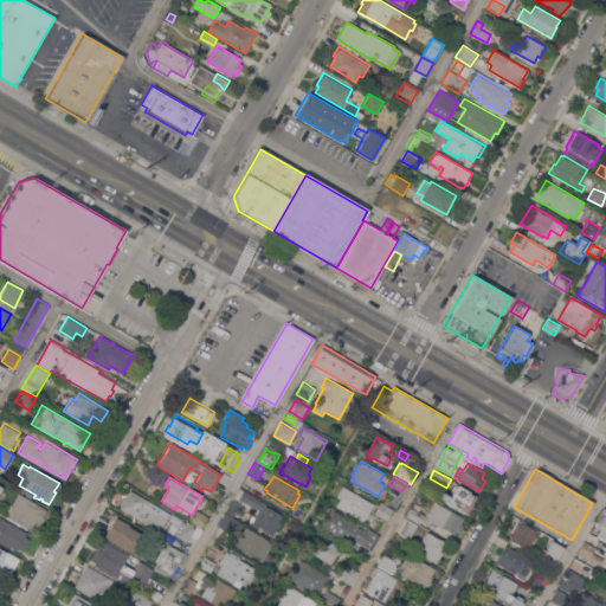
[(452,507),(451,505),(452,503),(439,496),(442,492),(450,497),(456,485),(458,485),(476,496),(472,501),(476,503),(472,508),(469,507),(466,513),(453,504),(452,507)]
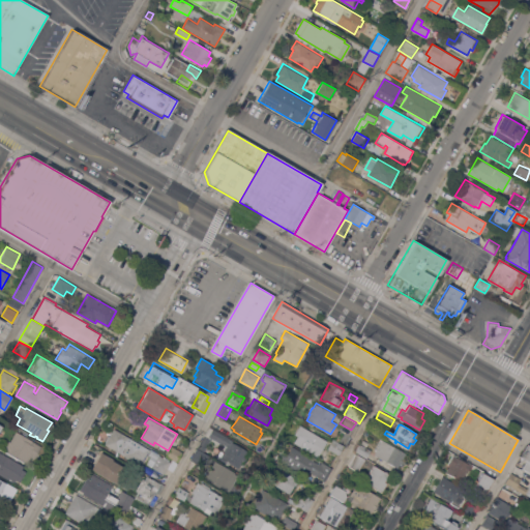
[(327,441),(319,457),(294,442),(297,437),(294,436),(300,425),(327,441)]
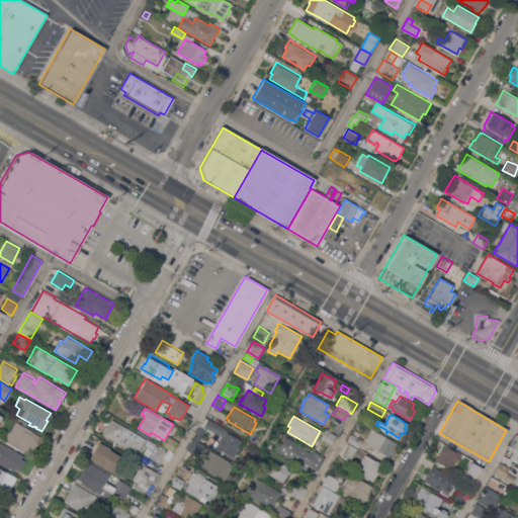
[(204,417),(228,430),(228,431),(243,440),(234,457),(224,452),(223,453),(210,447),(212,444),(213,444),(219,436),(216,434),(216,433),(206,427),(198,442),(192,438),(204,417)]
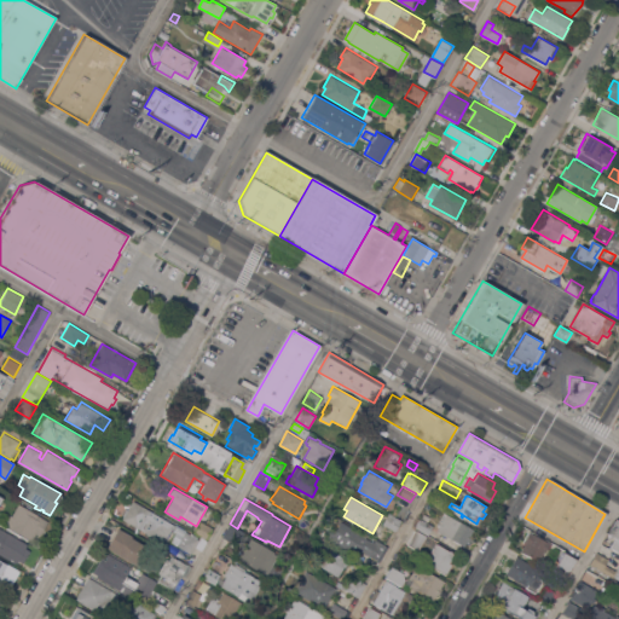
[(122,515),(127,509),(128,509),(128,508),(127,508),(129,504),(131,504),(133,501),(174,525),(163,543),(122,519),(123,516),(122,515)]
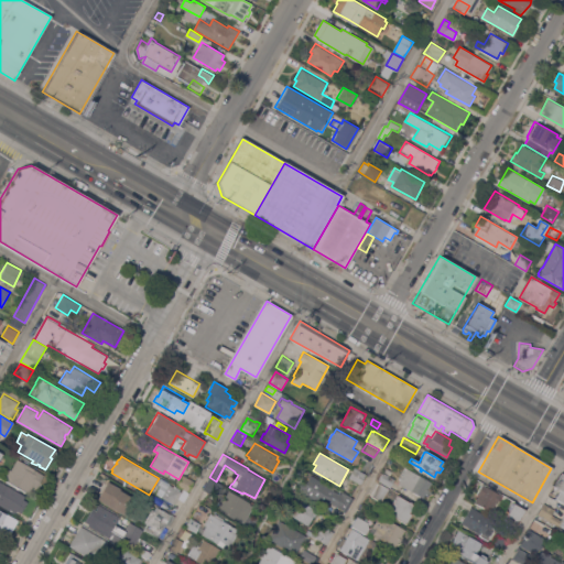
[(44,475),(36,488),(33,486),(29,492),(4,478),(9,469),(10,469),(17,458),(44,475)]
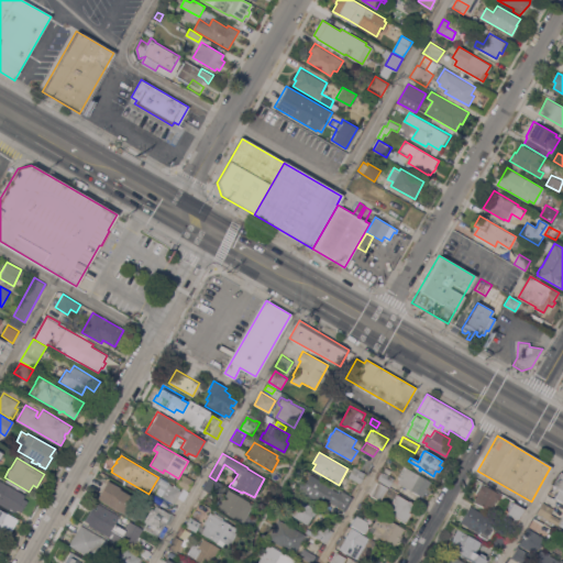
[(365,473),(360,483),(348,476),(354,466),(365,473)]
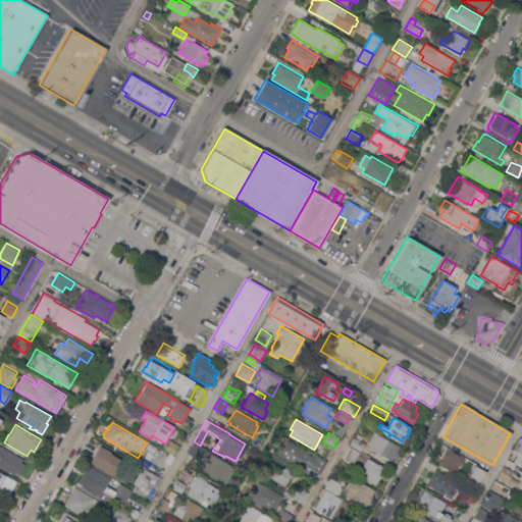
[(402,448),(397,458),(395,456),(392,461),(368,448),(376,432),(402,448)]
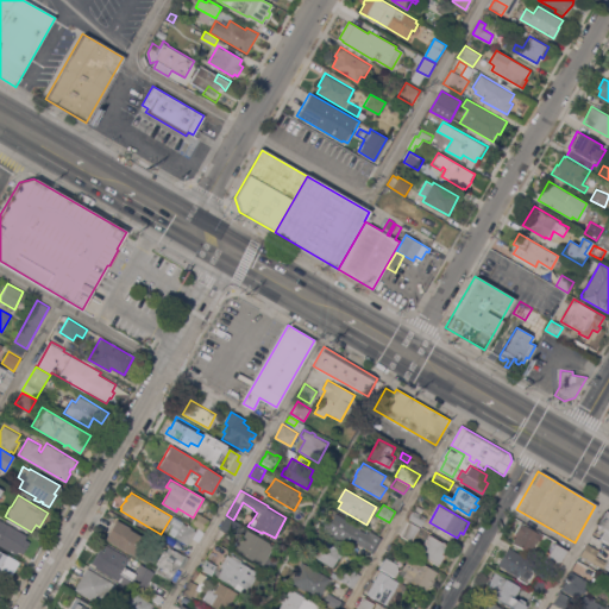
[(427,516),(421,526),(409,519),(414,509),(415,510),(418,506),(425,509),(421,514),(427,516)]
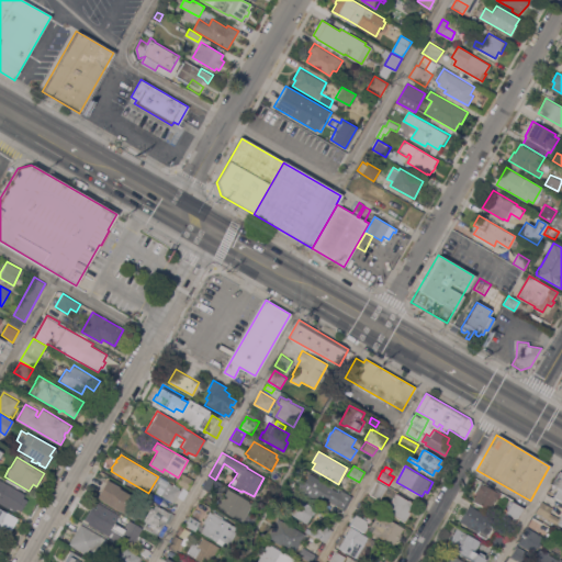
[(182,471),(194,478),(188,490),(176,483),(182,471)]
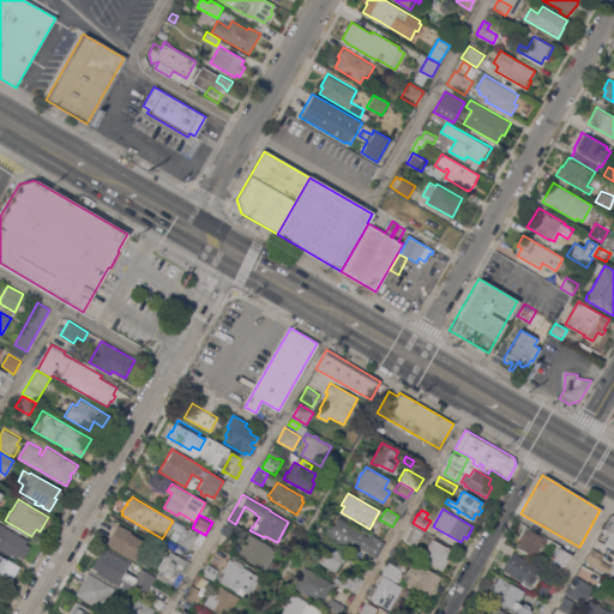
[(613,517),(613,547),(606,542),(611,533),(602,528),(611,515),(612,516),(613,517)]
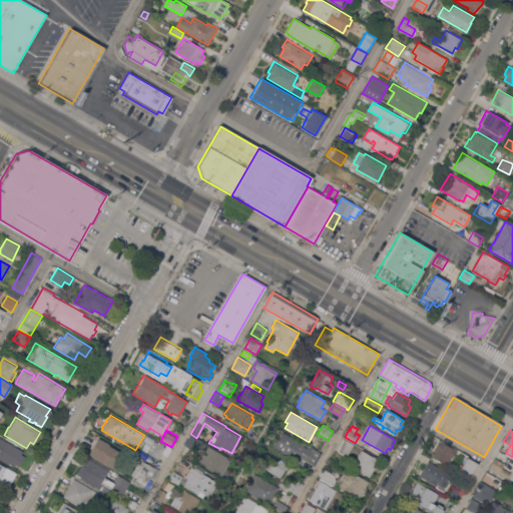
[(305,444),(304,446),(309,449),(310,446),(321,453),(315,464),(301,456),(298,462),(270,446),(277,434),(281,436),(283,431),(305,444)]
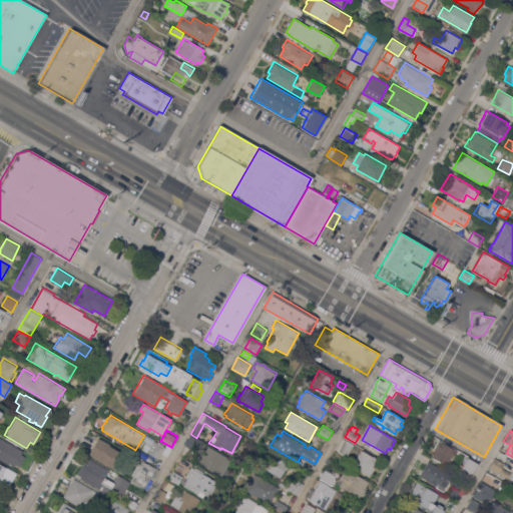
[(203,441),(197,451),(193,448),(192,447),(191,448),(184,444),(190,434),(196,438),(203,441)]
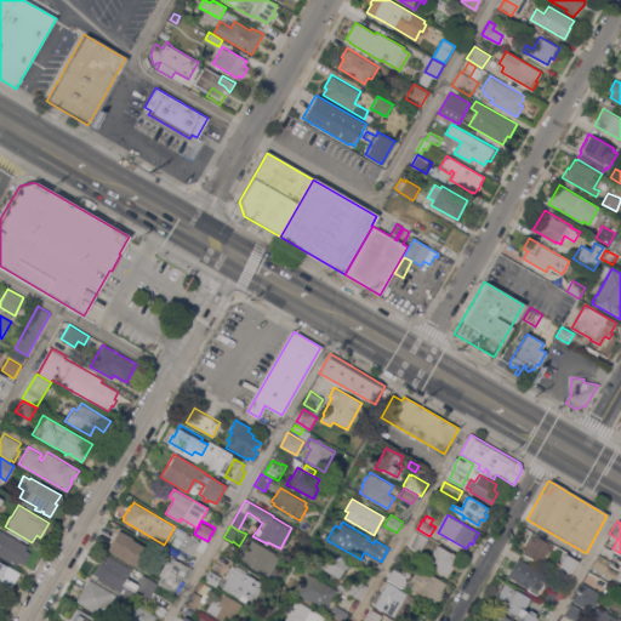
[(0,529),(28,546),(26,550),(30,552),(23,564),(18,562),(17,565),(0,556),(0,529)]
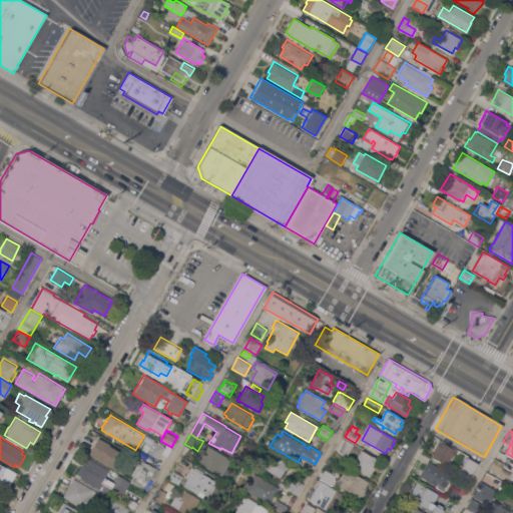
[(153,441),(153,440),(157,443),(158,441),(164,445),(163,446),(165,447),(158,459),(141,449),(147,437),(153,441)]
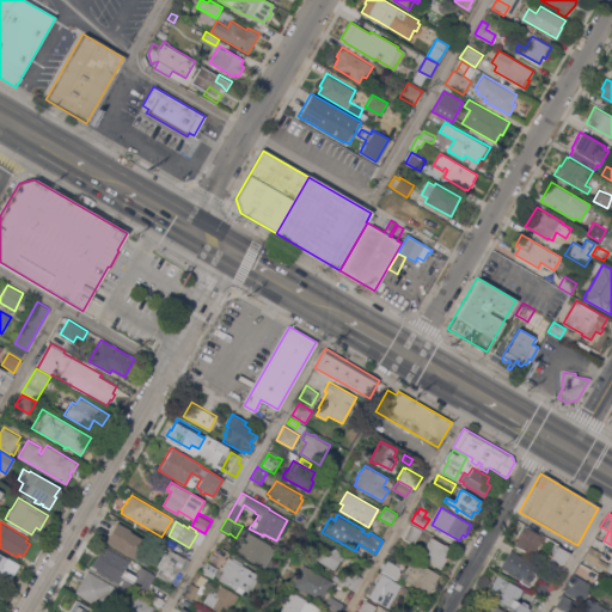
[(130,530),(129,531),(144,539),(134,557),(105,542),(116,522),(130,530)]
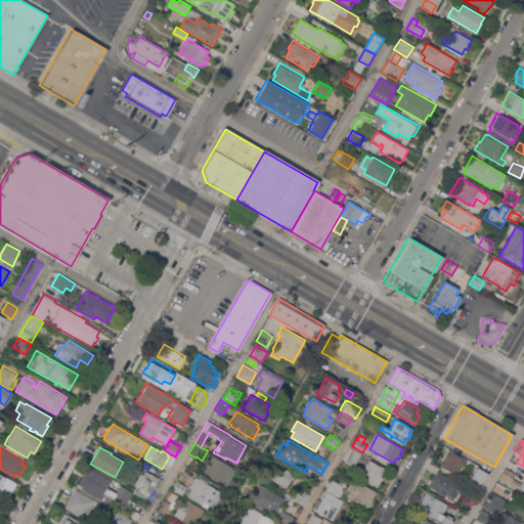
[(358,459),(354,466),(345,460),(352,447),(368,457),(367,459),(385,469),(381,476),(383,478),(378,486),(360,476),(366,465),(358,459)]
